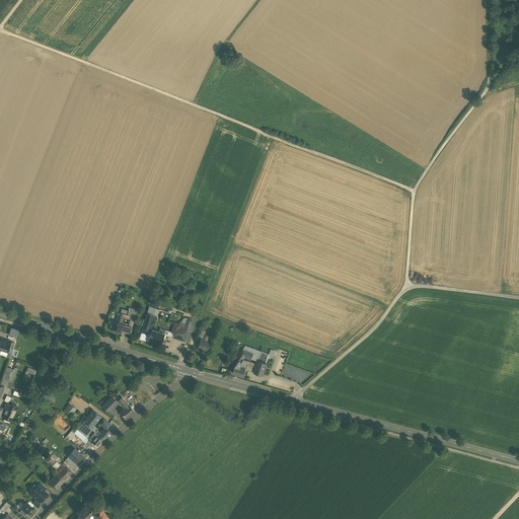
[(131,302),(124,300),(121,312),(124,313),(127,314),(129,307),(130,304),(131,302)]
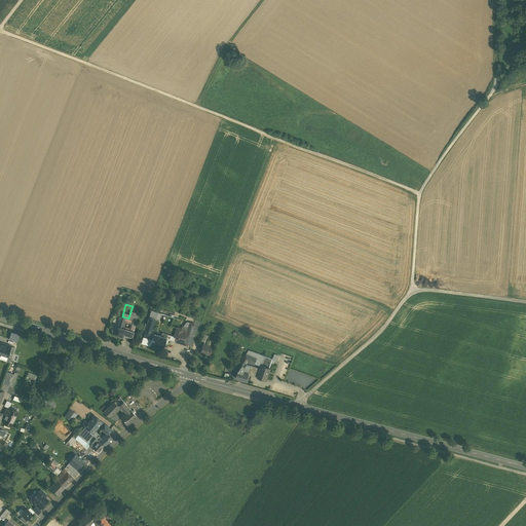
[(134,312),(130,311),(128,318),(134,321),(136,321),(138,313),(134,312)]
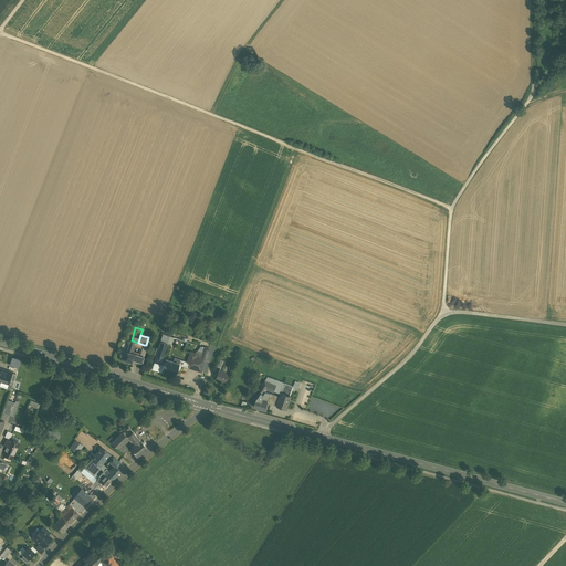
[(160,342),(154,362),(164,365),(165,359),(160,358),(166,343),(160,342)]
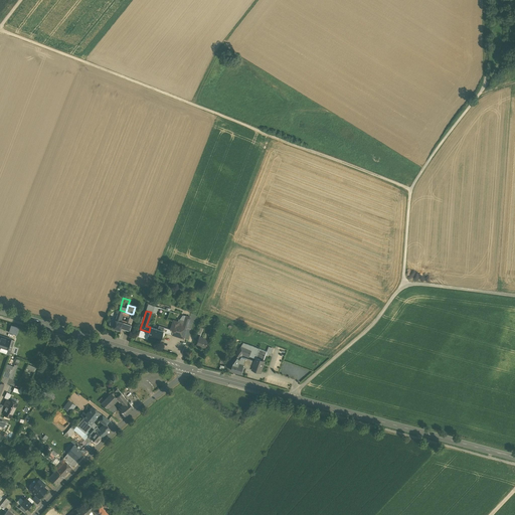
[(180,326),(172,324),(170,329),(163,327),(162,331),(163,331),(165,331),(164,332),(172,334),(176,336),(183,338),(190,317),(186,316),(182,328),(179,327),(180,326)]
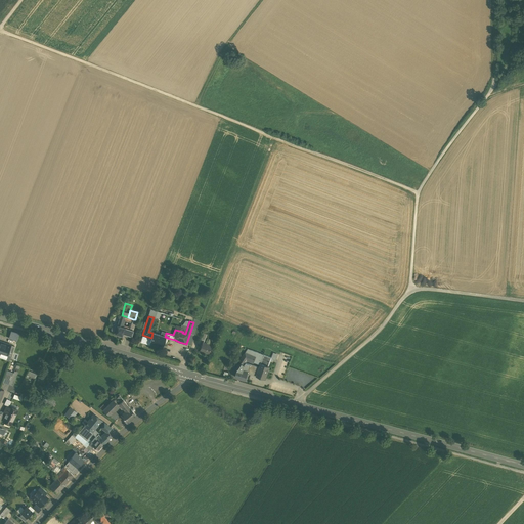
[(117,324),(115,332),(115,334),(122,336),(123,333),(124,334),(126,328),(122,326),(117,324)]
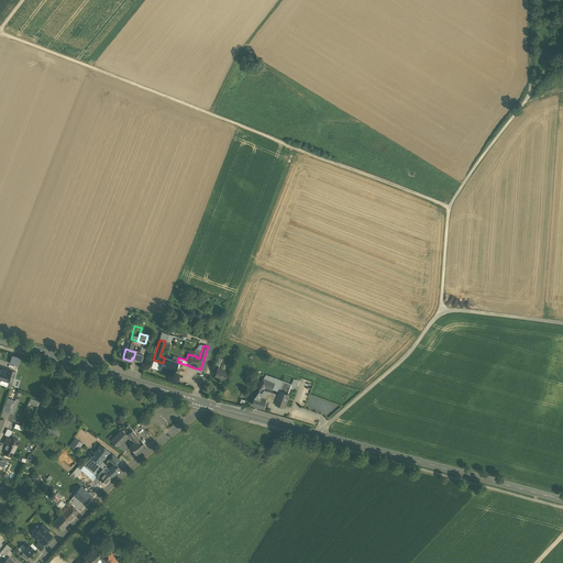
[(10,363),(19,365),(21,359),(12,355),(10,363)]
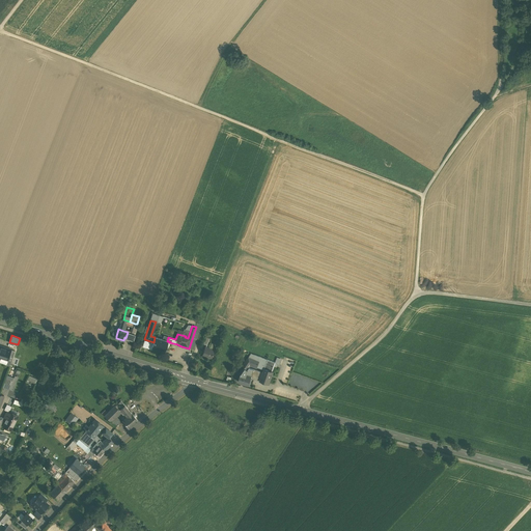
[(167,341),(155,337),(154,342),(151,346),(152,346),(165,351),(166,345),(168,341),(167,341)]
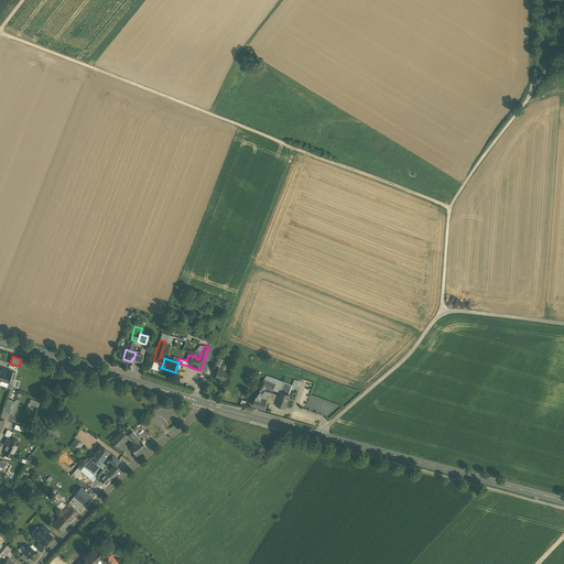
[(163,364),(153,360),(151,368),(161,371),(162,368),(161,368),(163,364)]
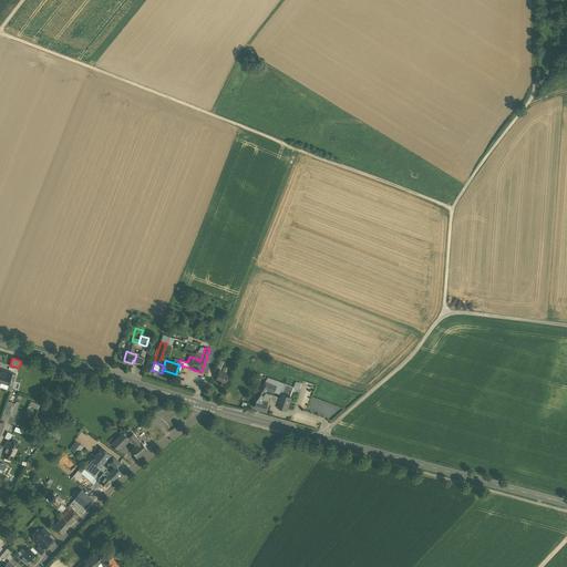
[(12,373),(0,369),(0,380),(3,382),(3,381),(9,382),(11,374),(12,373)]
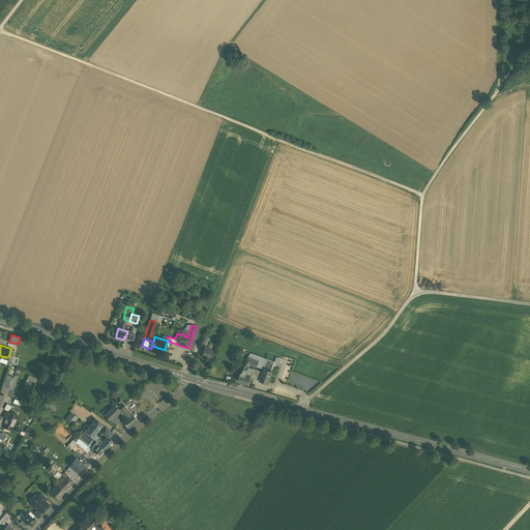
[(213,350),(204,347),(202,354),(210,358),(212,353),(212,352),(213,350)]
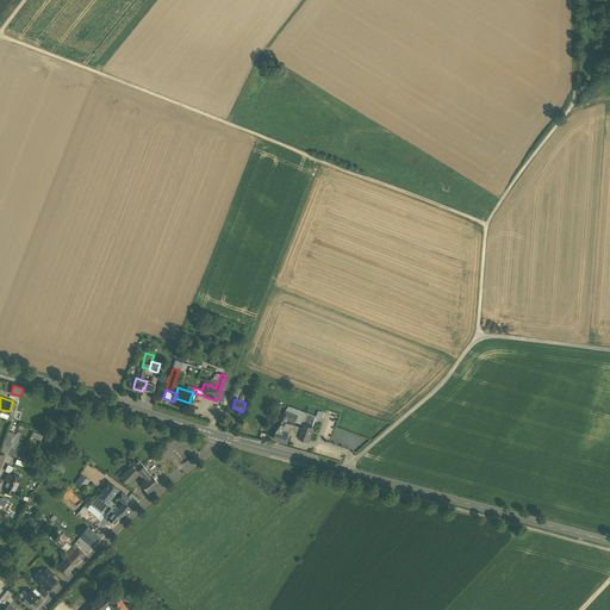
[(288,406),(274,428),(275,428),(277,429),(282,424),(287,418),(304,424),(307,414),(288,406)]
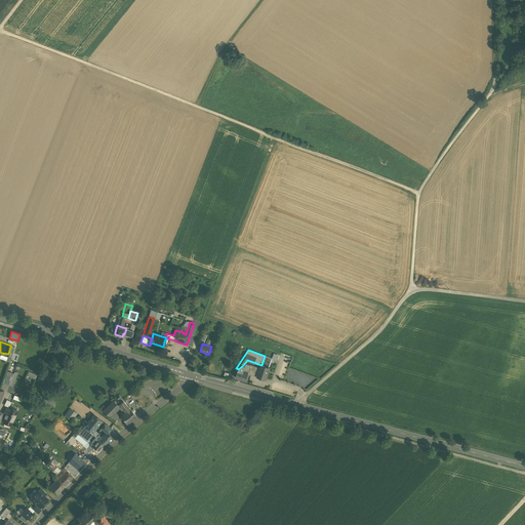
[(265,356),(261,365),(259,369),(257,376),(266,379),(270,367),(269,367),(272,358),(265,356)]
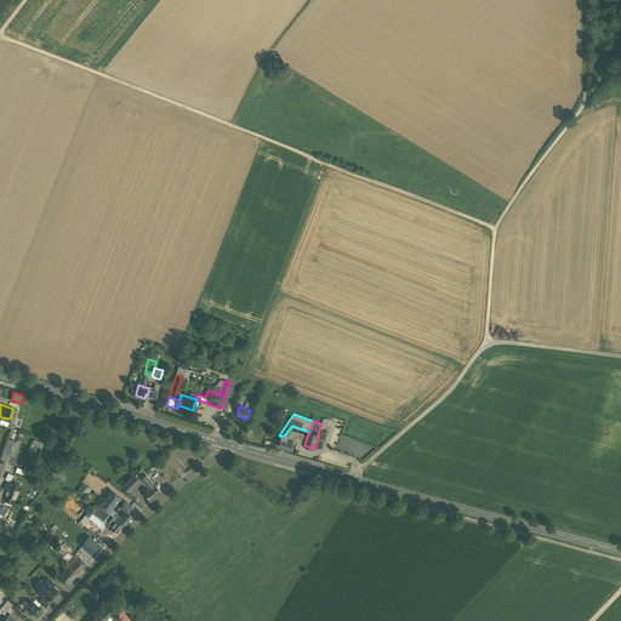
[(288,432),(281,437),(280,442),(279,446),(291,450),(292,442),(296,432),(291,431),(290,432),(288,432)]
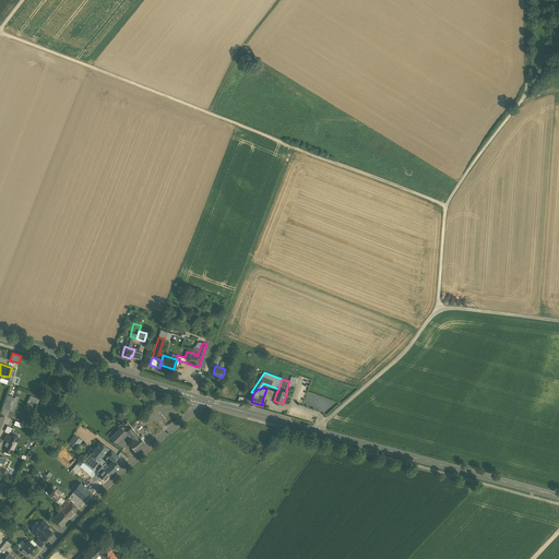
[(275,391),(266,389),(263,397),(274,401),(276,393),(275,392),(275,391)]
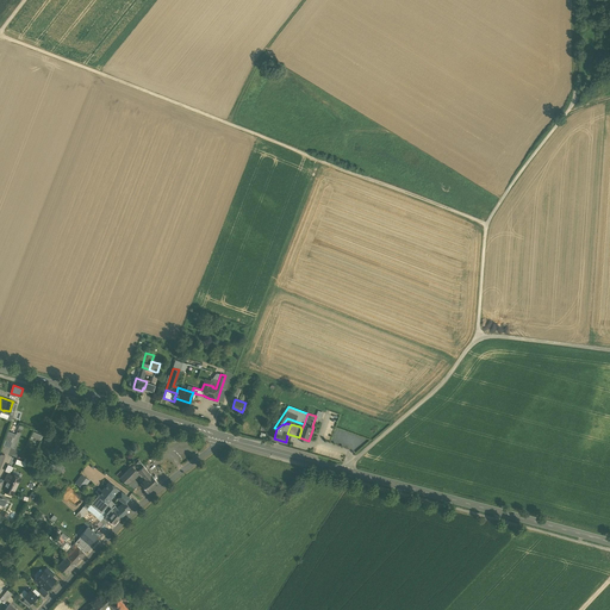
[(151,474),(139,460),(134,465),(137,470),(143,477),(145,479),(151,474)]
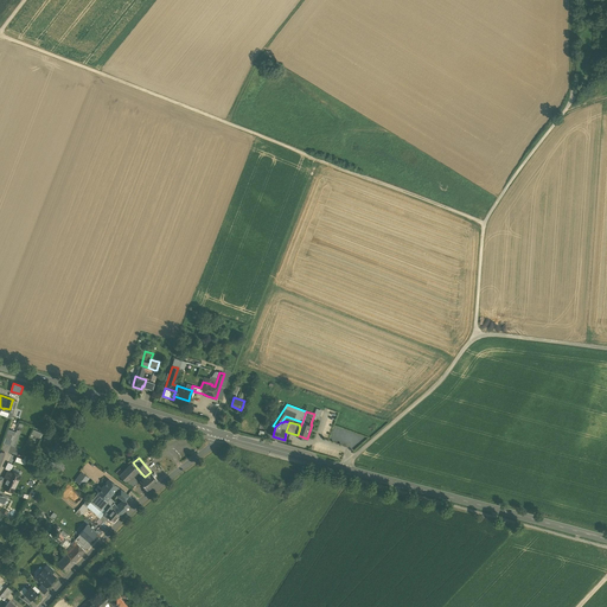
[(63,466),(55,459),(50,465),(59,471),(63,466)]
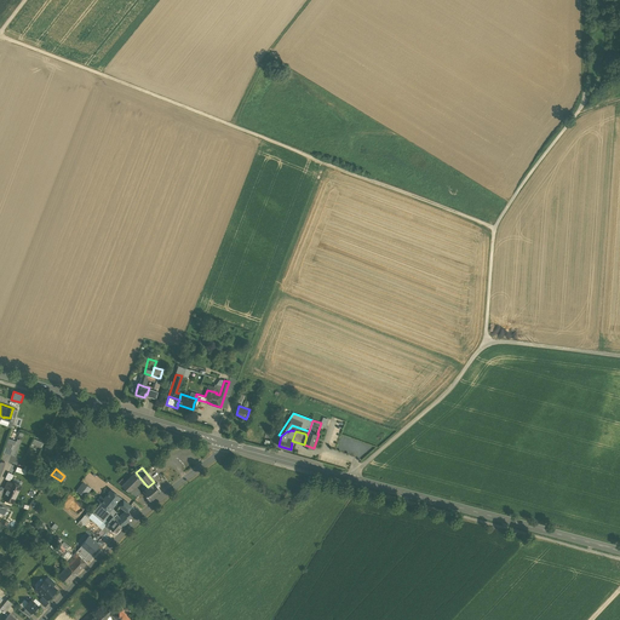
[(133,474),(121,486),(130,491),(133,487),(141,480),(138,478),(135,474),(133,474)]
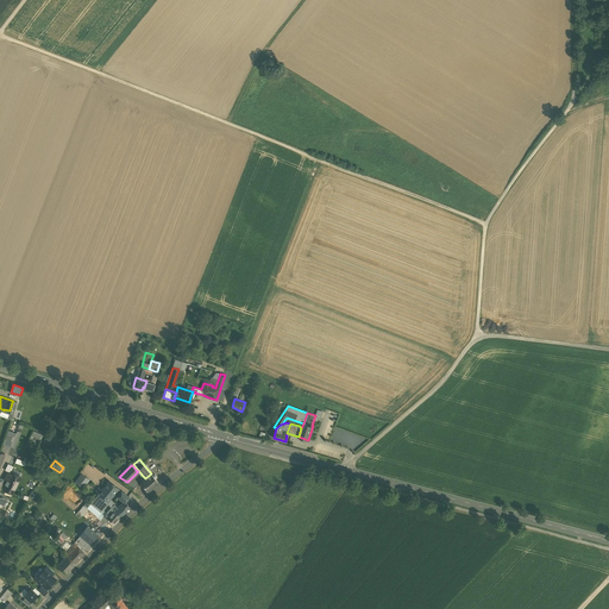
[(10,482),(5,490),(12,494),(20,478),(8,472),(5,479),(10,482)]
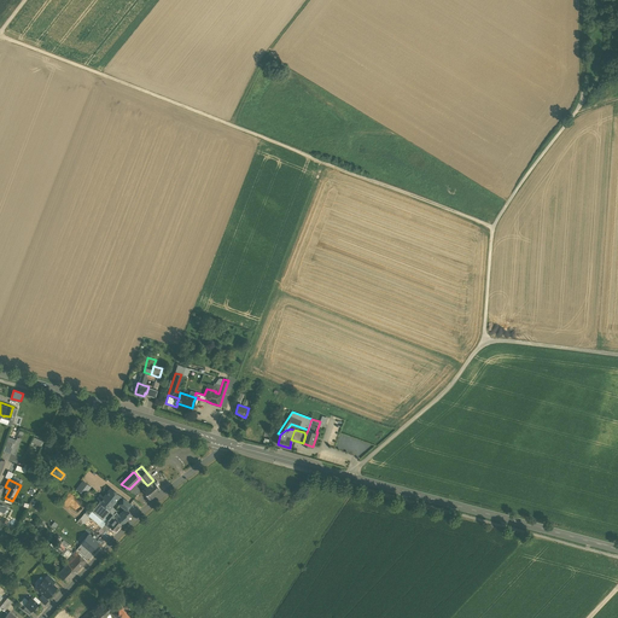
[(91,487),(83,481),(76,489),(83,495),(91,487)]
